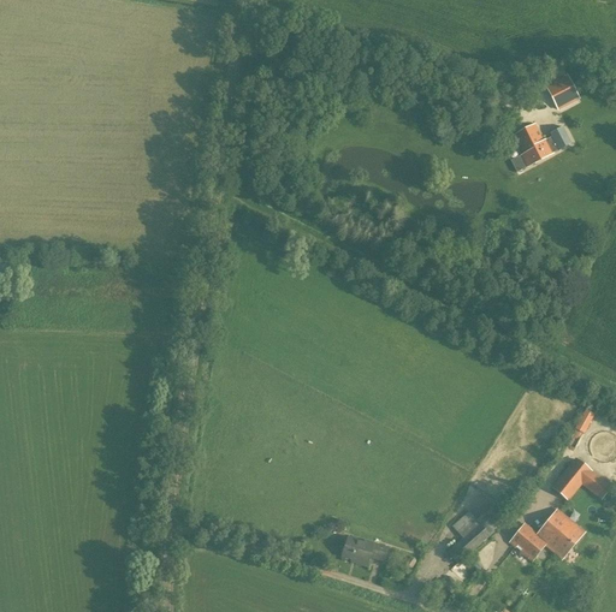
[(573,97),(562,76),(545,84),(557,106),(573,97)]
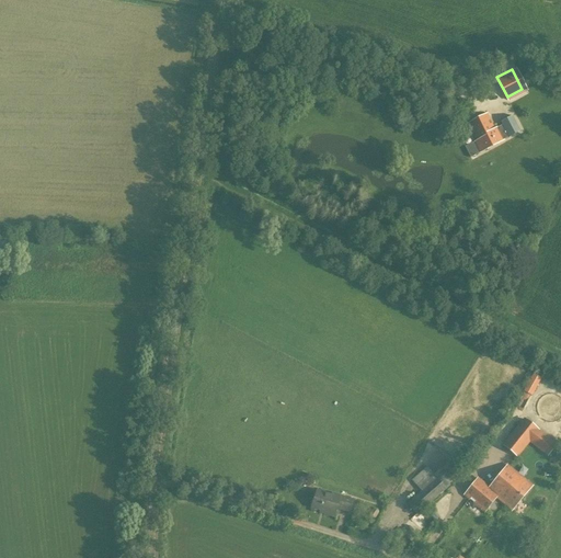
[(502,123),(497,125),(495,126),(487,111),(468,121),(477,138),(474,139),(480,150),(504,137),(508,134),(519,127),(512,113),(501,120),(502,123)]
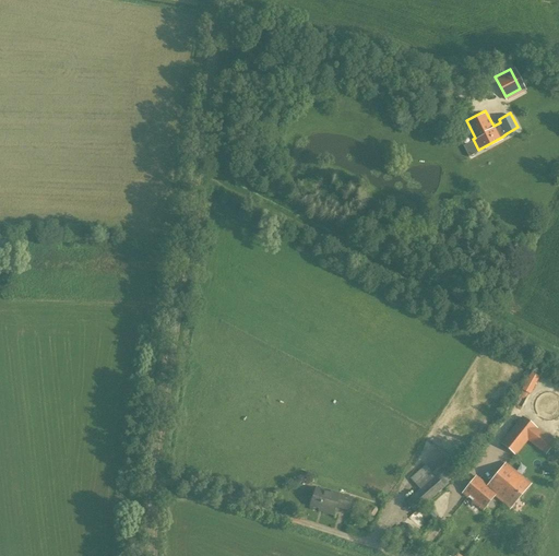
[(521,386),(530,391),(540,374),(532,368),(521,386)]
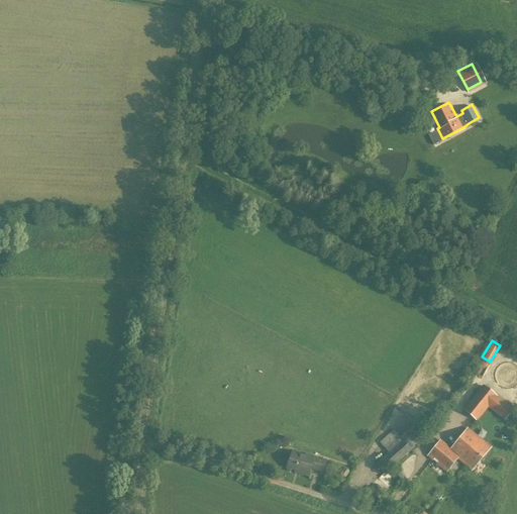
[(462,409),(474,417),(487,401),(499,411),(505,404),(482,385),(462,409)]
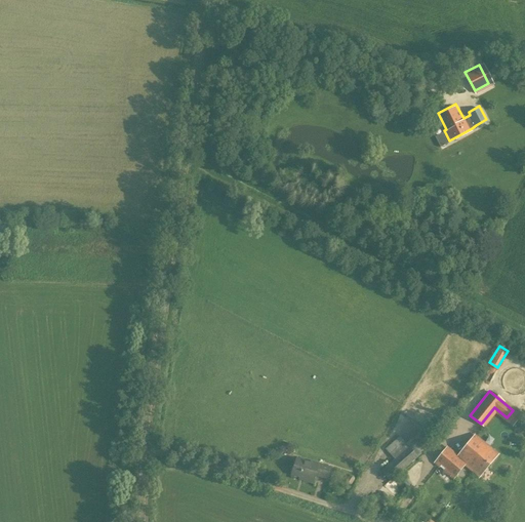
[(479,475),(497,452),(475,433),(457,454),(447,445),(434,462),(453,477),(465,463),(479,475)]
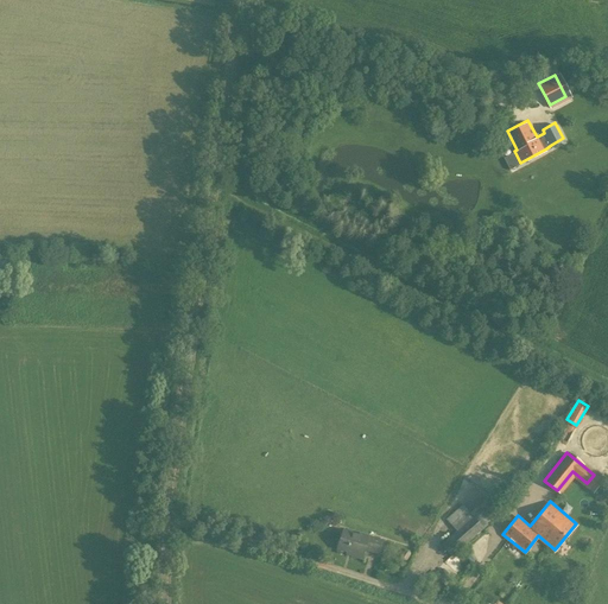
[(483,527),(475,516),(462,502),(445,517),(456,529),(442,542),(451,555),(483,527)]
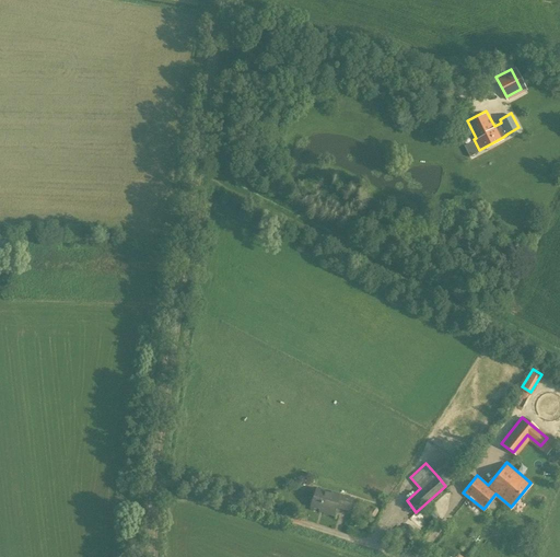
[(336,505),(349,509),(352,497),(331,490),(331,491),(316,487),(311,505),(319,507),(319,509),(333,513),(336,505)]
